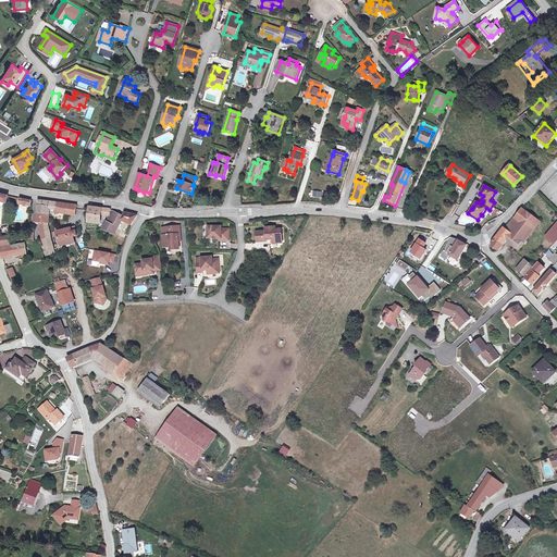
[(39,201),(37,213),(49,214),(49,213),(50,209),(57,209),(57,213),(70,214),(72,205),(57,203),(39,201)]
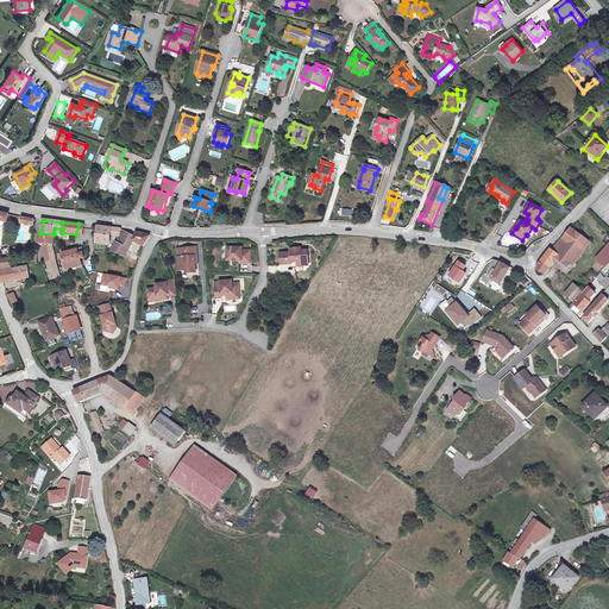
[(108,245),(111,234),(111,228),(99,226),(96,244),(108,245)]
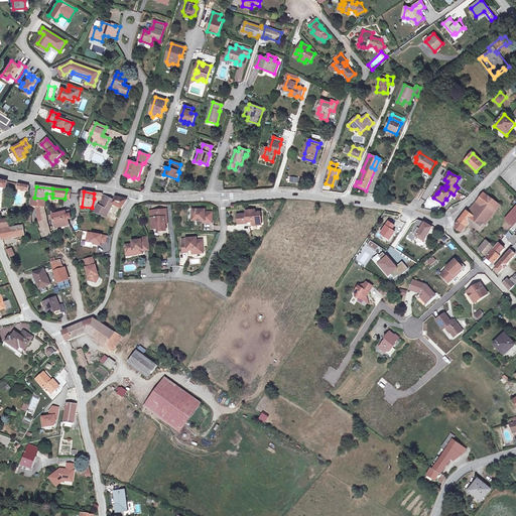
[(478,202),(494,215),(501,206),(484,194),(478,202)]
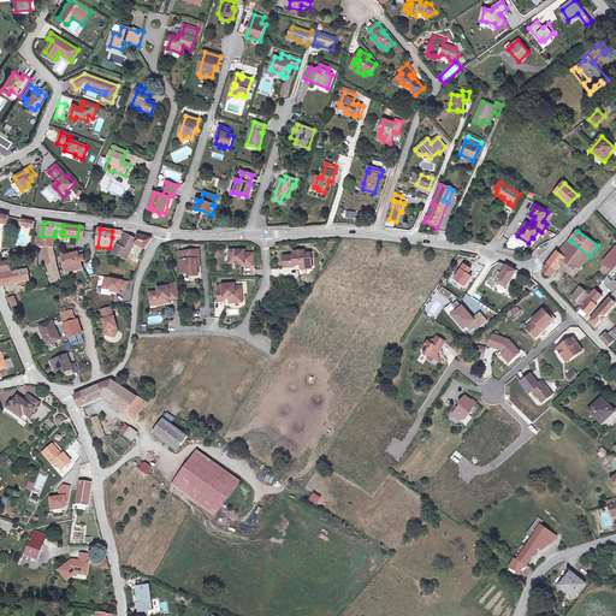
[(153,238),(138,235),(136,240),(124,234),(118,246),(118,244),(113,254),(126,259),(135,244),(144,249),(153,238)]
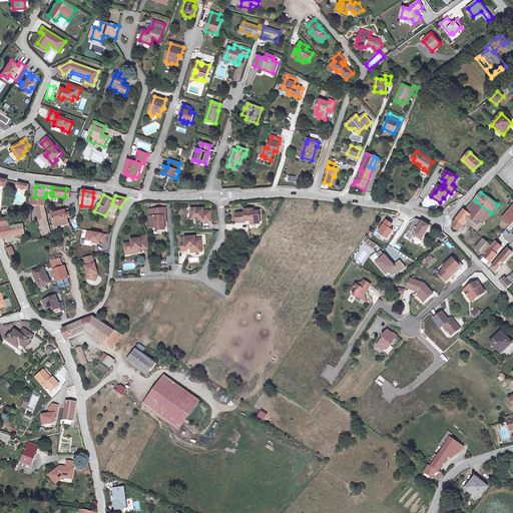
[(45,197),(34,196),(33,196),(32,204),(37,205),(42,220),(40,221),(42,227),(44,227),(45,233),(47,232),(48,235),(52,234),(44,205),(45,197)]
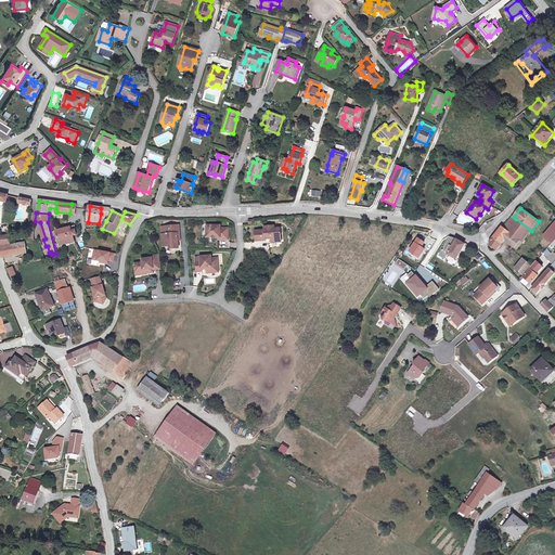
[(513,217),(504,229),(523,243),(531,231),(514,217),(513,217)]
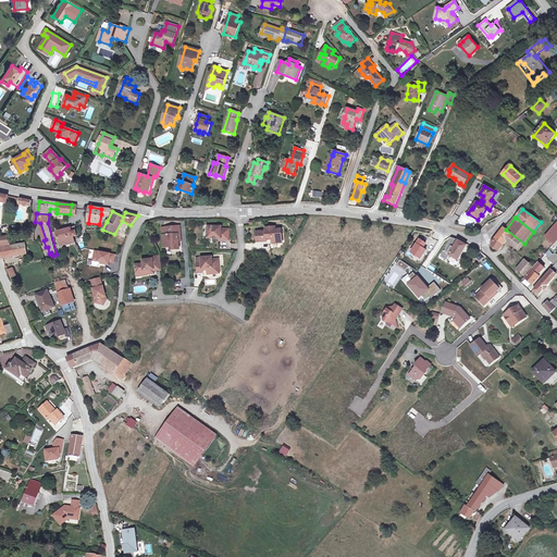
[(556,222),(545,236),(554,245),(556,240),(556,222)]
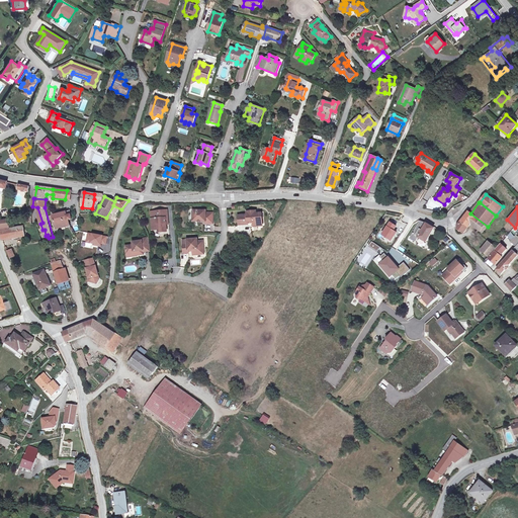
[(167,210),(151,211),(153,228),(156,228),(158,230),(161,230),(161,232),(167,232),(166,225),(166,223),(168,223),(167,210)]
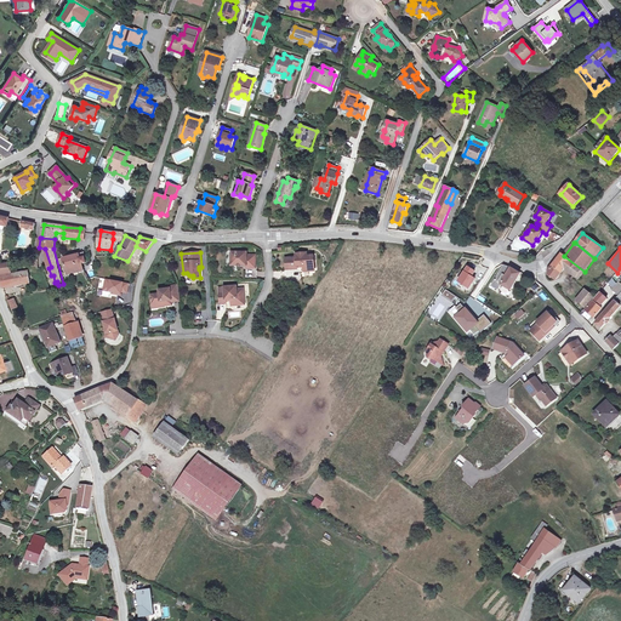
[(246,268),(256,268),(256,255),(248,255),(248,252),(232,252),(232,266),(246,266),(246,268)]
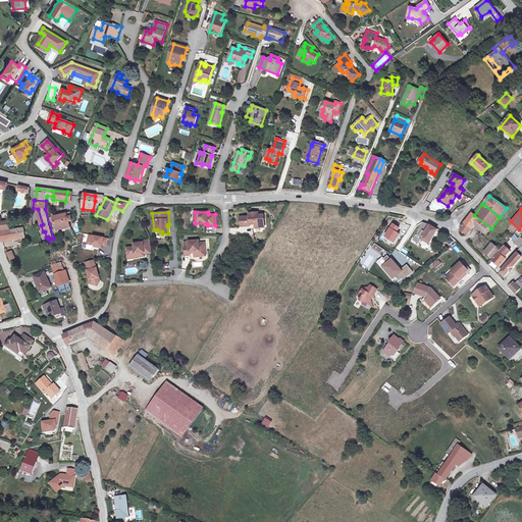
[(244,217),(245,226),(250,226),(250,223),(255,223),(256,228),(260,227),(262,225),(262,220),(264,219),(264,215),(258,215),(258,213),(249,214),(249,216),(244,217)]
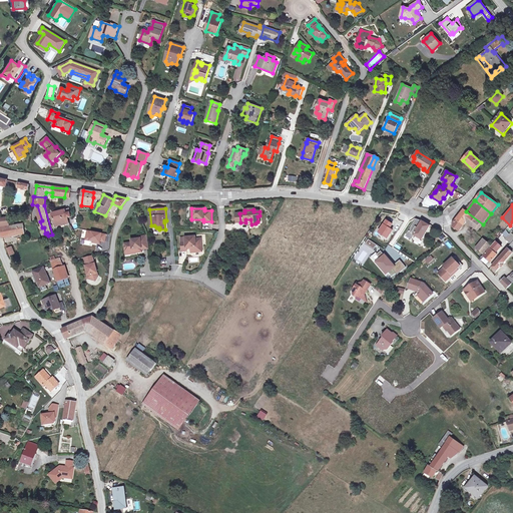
[(464,209),(456,219),(462,224),(465,221),(478,230),(483,224),(466,211),(464,209)]
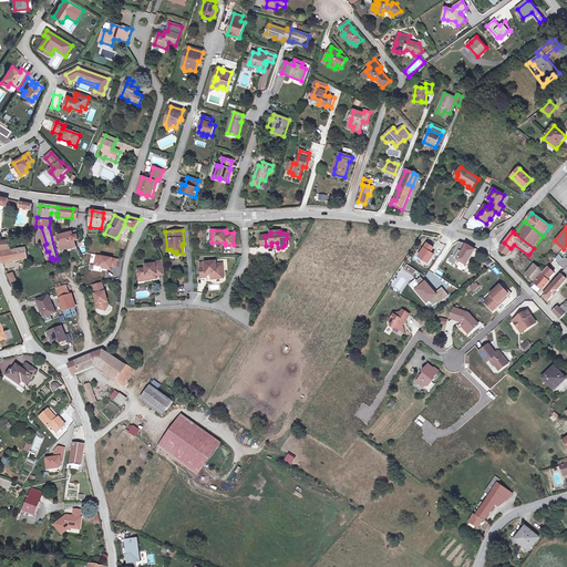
[(73,236),(73,233),(58,236),(61,249),(75,245),(74,241),(79,240),(78,236),(73,236)]
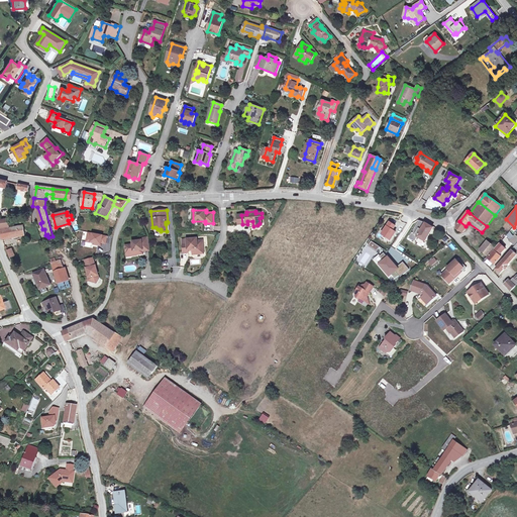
[(9,219),(0,220),(0,228),(9,227),(9,219)]
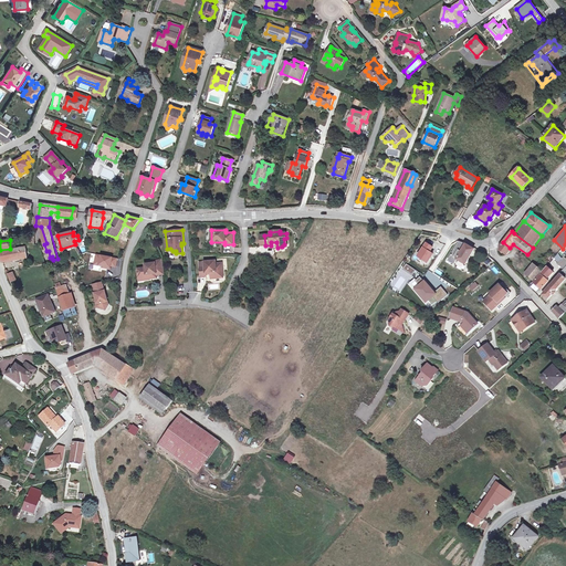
[(459,242),(448,261),(454,264),(457,260),(465,264),(474,249),(468,245),(464,243),(459,242)]
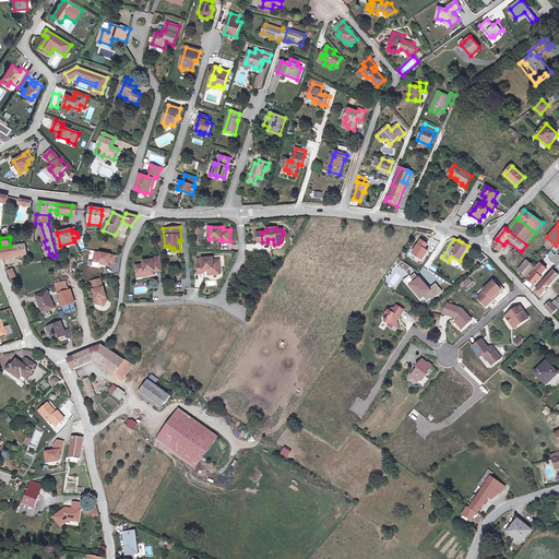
[(494,247),(499,251),(503,245),(497,239),(496,241),(494,245),(494,247)]
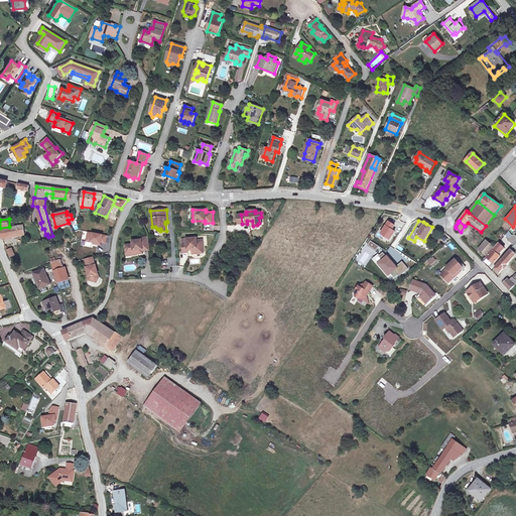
[(394,226),(388,222),(380,234),(389,240),(394,232),(391,230),(394,226)]
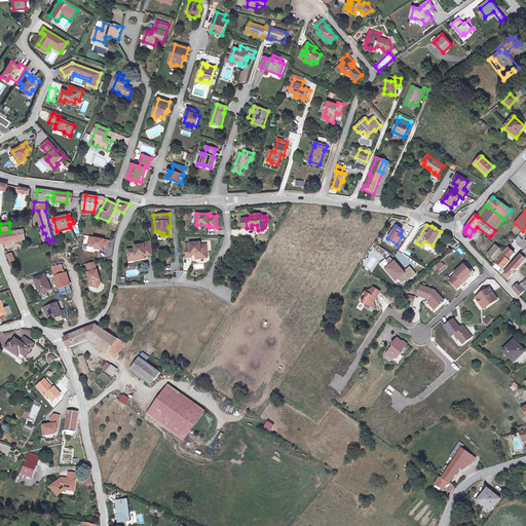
[(25,230),(0,234),(0,236),(3,245),(26,239),(25,230)]
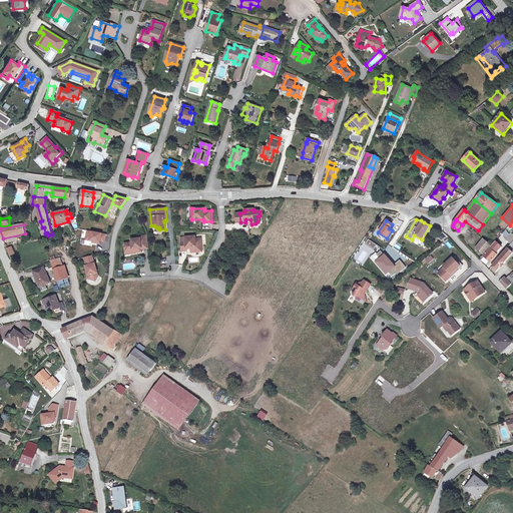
[(131,242),(124,243),(126,251),(135,250),(135,252),(142,251),(142,249),(141,245),(142,244),(147,243),(146,235),(140,236),(140,238),(131,239),(131,242)]
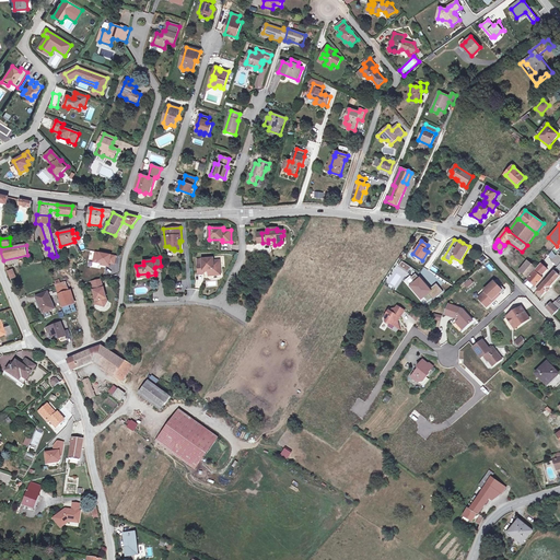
[(213,260),(213,258),(202,259),(202,264),(198,264),(199,275),(203,273),(203,272),(203,270),(209,270),(209,272),(209,276),(221,275),(220,260),(213,260)]
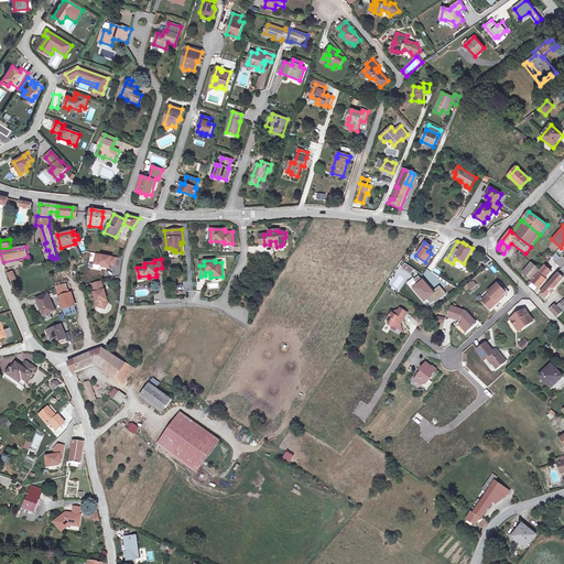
[(531,263),(528,269),(537,275),(541,271),(531,263)]
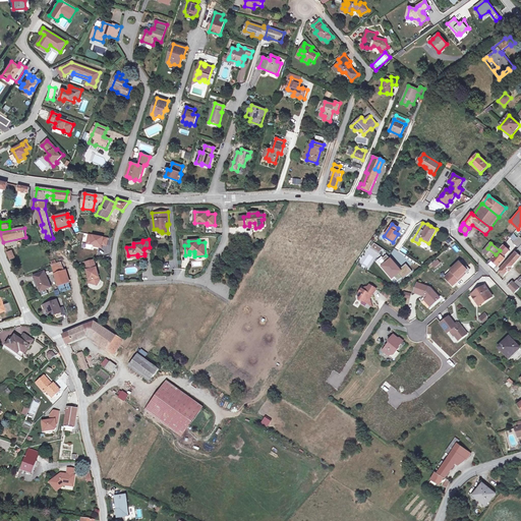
[(508,262),(500,272),(504,276),(520,256),(518,254),(520,251),(520,245),(507,262),(508,262)]
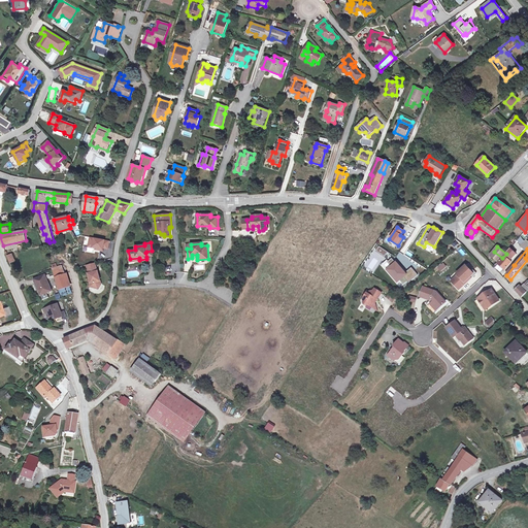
[(507,253),(498,264),(504,270),(512,263),(509,261),(516,255),(509,250),(507,253)]
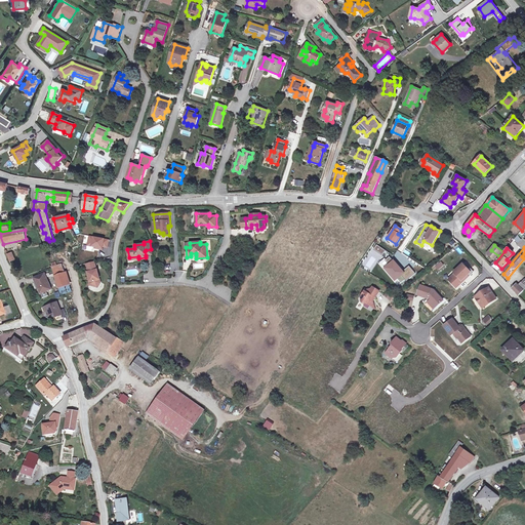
[(499,256),(491,250),(487,253),(490,256),(495,260),(499,256)]
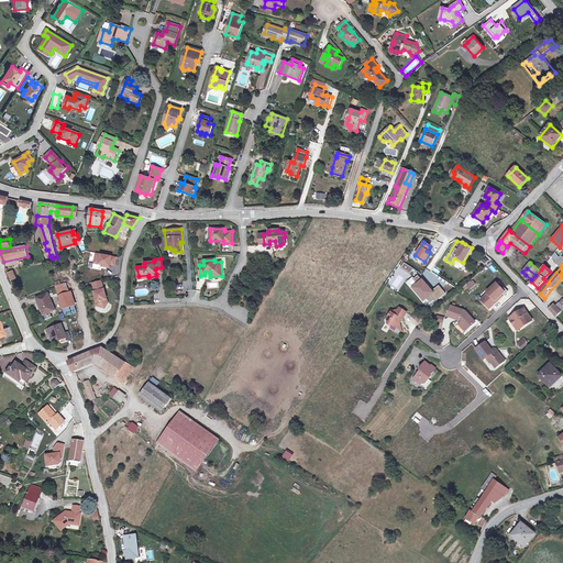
[(13,271),(8,274),(11,282),(17,278),(13,271)]
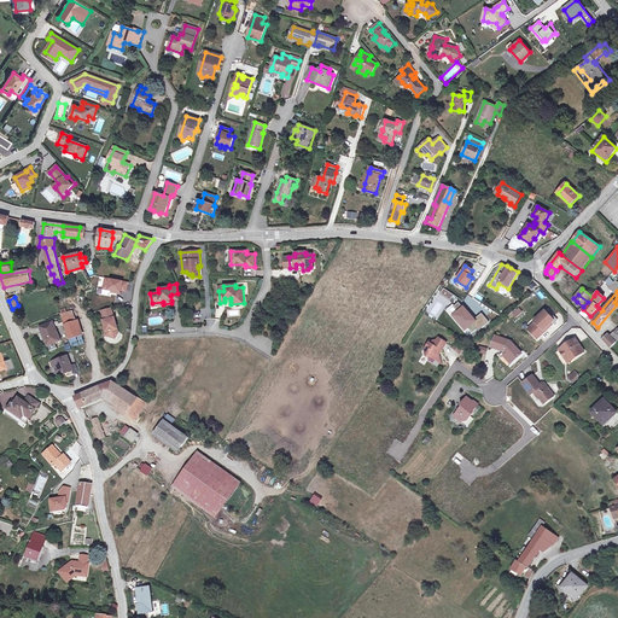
[(577,302),(573,305),(579,312),(583,307),(577,302)]
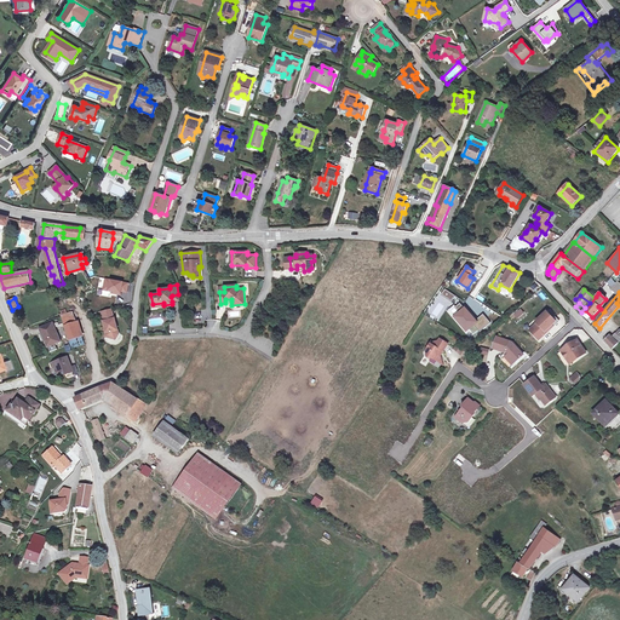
[(459,304),(451,311),(466,331),(470,328),(475,334),(488,323),(483,316),(474,322),(459,304)]
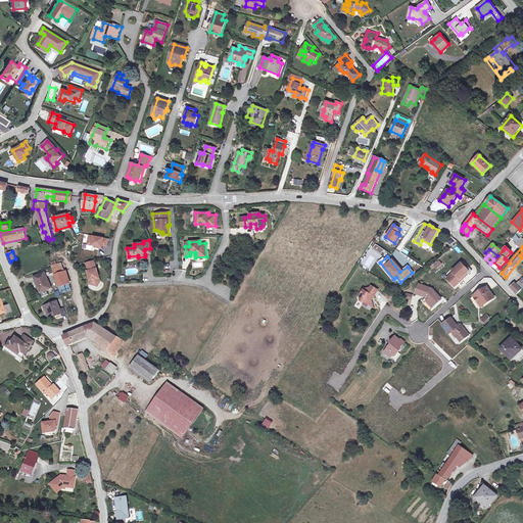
[(96,269),(94,260),(86,263),(88,271),(90,281),(89,284),(98,286),(100,282),(97,269),(96,269)]
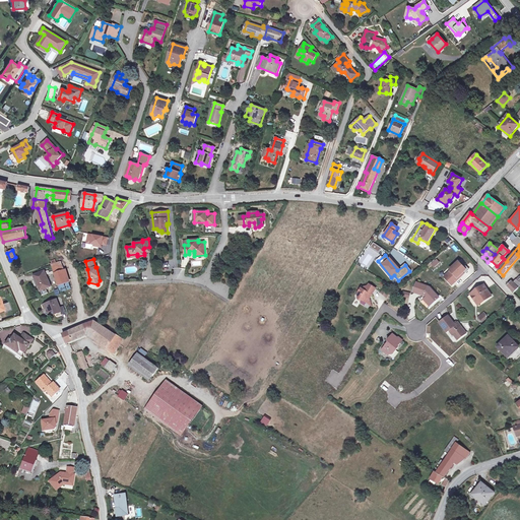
[(55,273),(64,270),(62,262),(52,265),(55,273)]
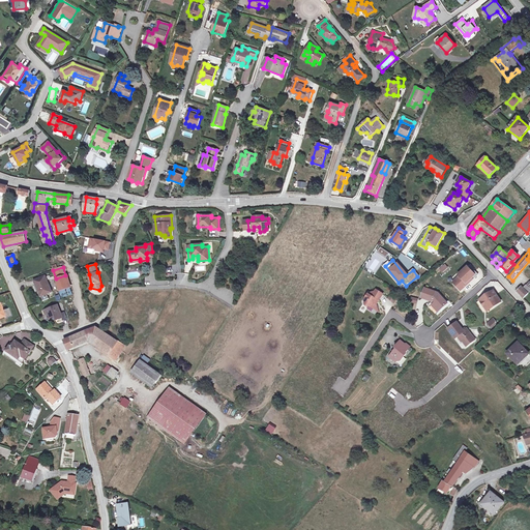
[(459,283),(455,286),(461,291),(473,280),(471,278),(475,275),(473,272),(468,267),(459,274),(460,275),(457,280),(459,283)]
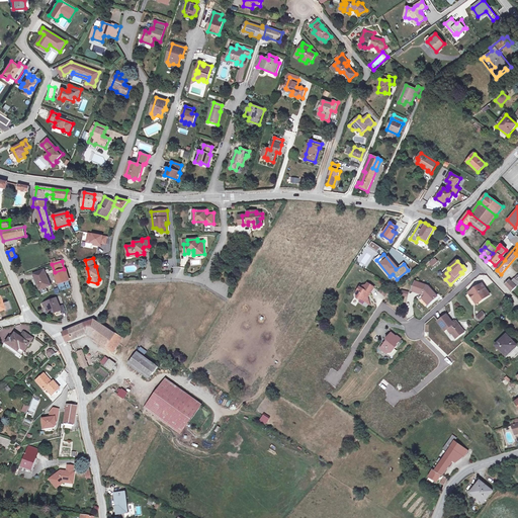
[(59,284),(68,281),(64,269),(55,272),(59,284)]
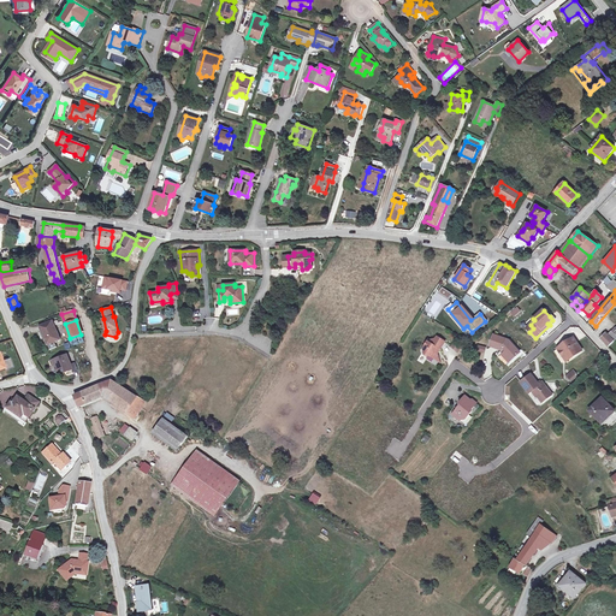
[(48,344),(54,342),(60,339),(53,321),(40,326),(48,344)]
